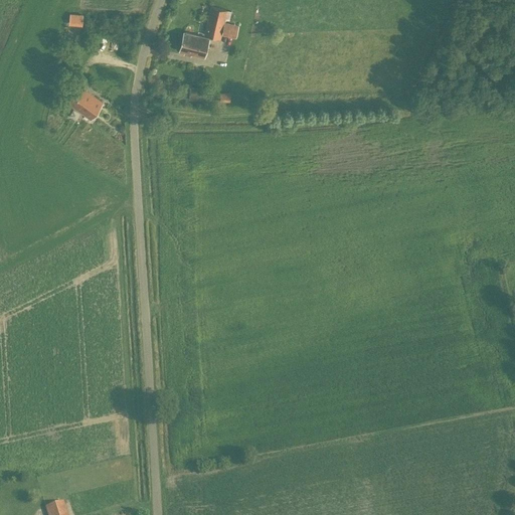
[(238,25),(224,21),(225,19),(229,20),(231,11),(210,6),(203,35),(220,39),(221,34),(235,37),(238,25)]
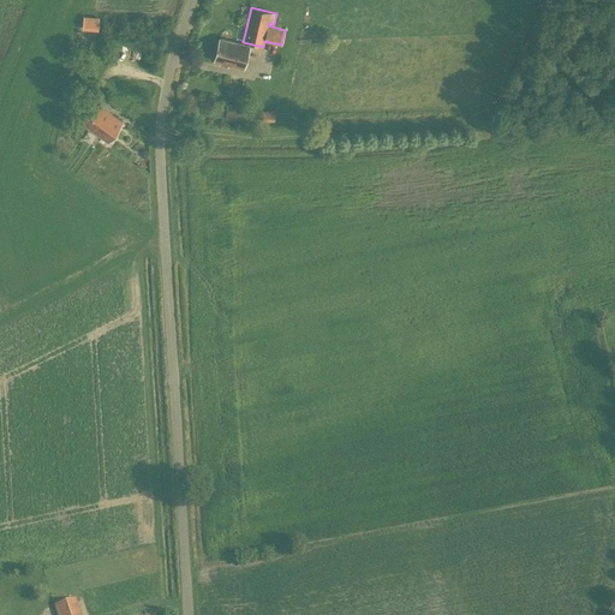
[(100,30),(100,16),(83,16),(83,29),(100,30)]
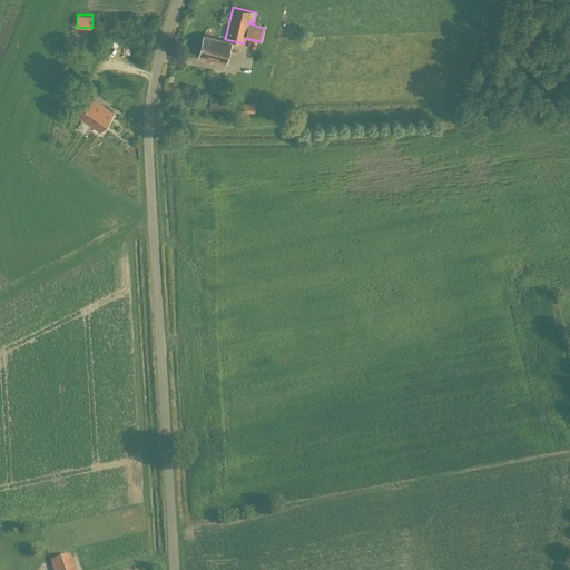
[(226,62),(231,42),(204,36),(198,56),(204,57),(204,59),(210,61),(212,59),(226,62)]
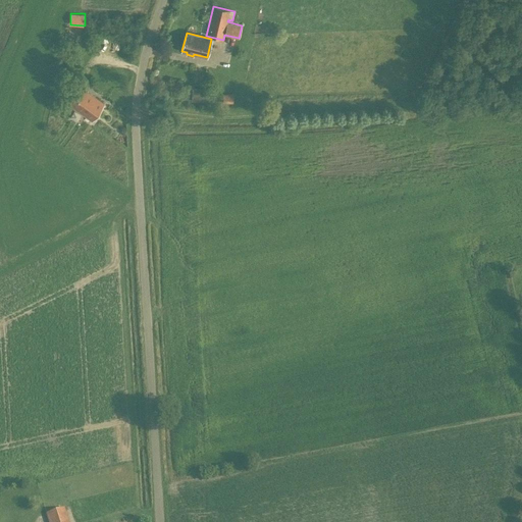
[(92,121),(104,103),(79,86),(66,103),(92,121)]
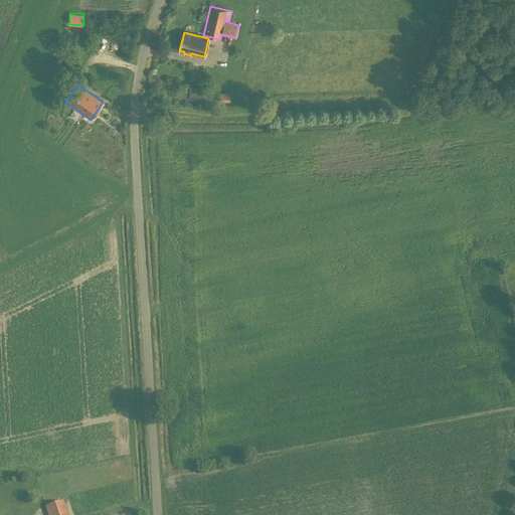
[(219,102),(229,102),(230,94),(220,93),(219,102)]
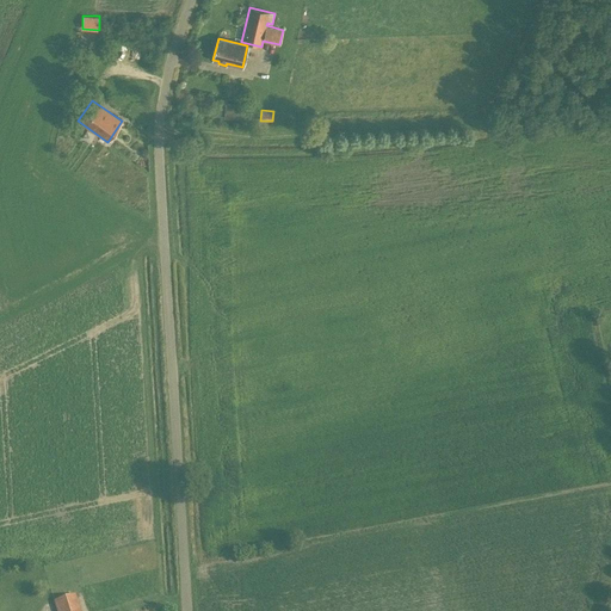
[(54,603),(56,610),(79,610),(75,596),(54,603)]
